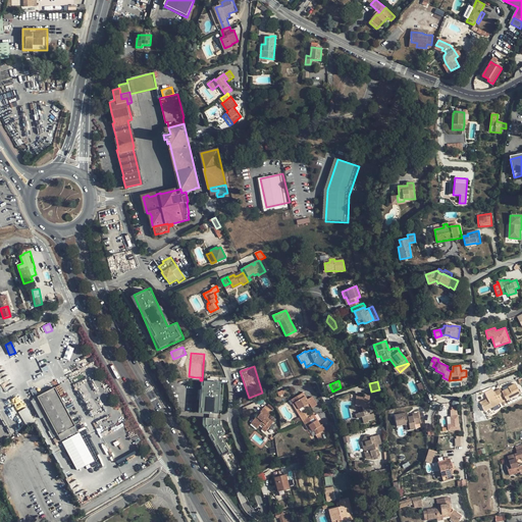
[(507,387),(507,388),(508,389),(502,393),(506,401),(510,399),(520,393),(514,383),(507,387)]
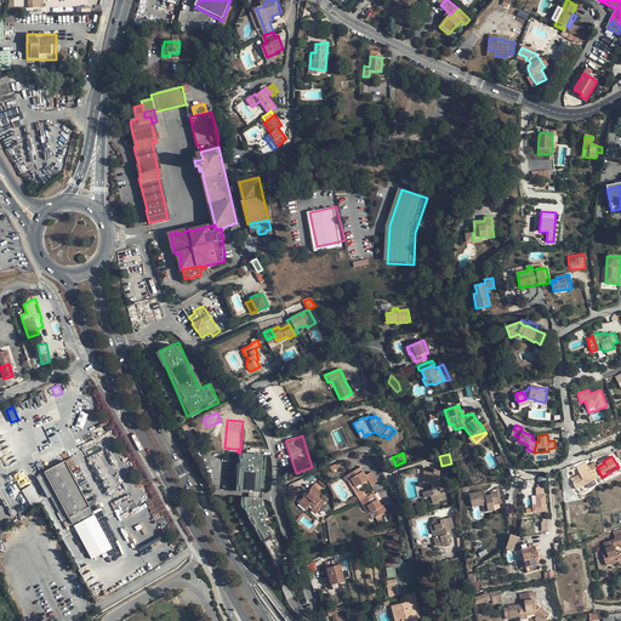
[(73,524),(73,525),(93,513),(66,461),(39,476),(63,522),(69,518),(70,519),(73,524)]
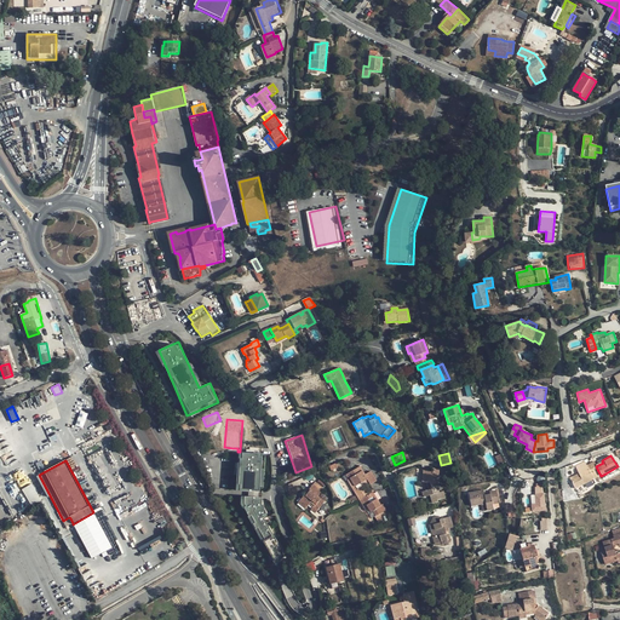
[(601,476),(596,466),(595,465),(593,461),(586,466),(584,463),(574,468),(579,475),(580,477),(570,482),(578,494),(596,483),(593,480),(601,476)]
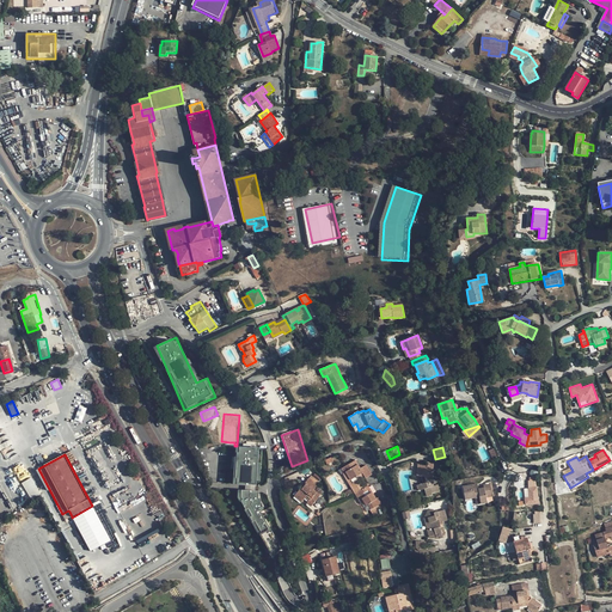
[(611,464),(610,460),(598,467),(593,470),(595,472),(611,464)]
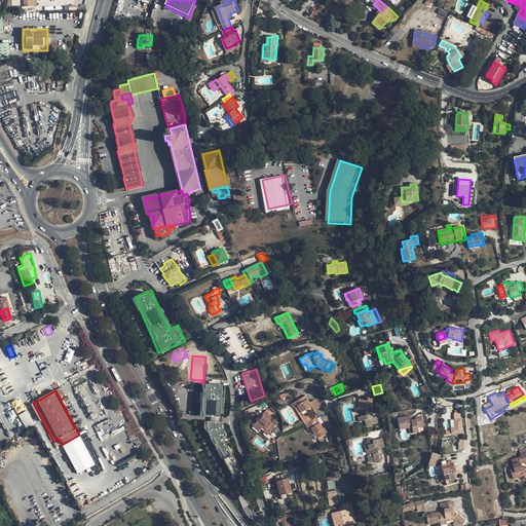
[(302,416),(307,413),(305,410),(310,407),(312,412),(318,409),(312,399),(307,402),(304,397),(293,403),(295,407),(296,406),(302,416)]
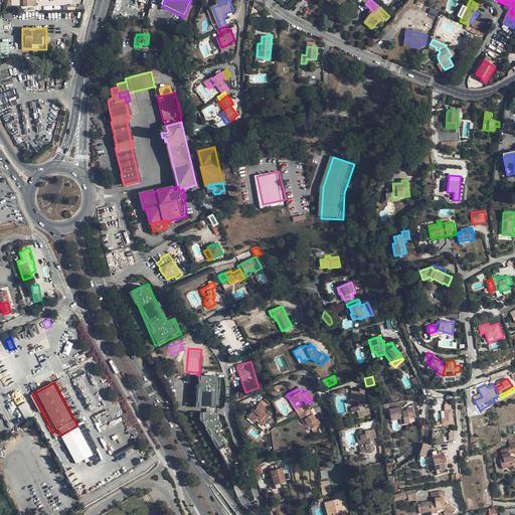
[(352,401),(355,401),(359,402),(360,406),(356,406),(352,408),(353,412),(357,411),(358,417),(363,416),(363,415),(369,414),(368,408),(364,409),(363,402),(364,402),(365,389),(361,389),(360,392),(353,391),(353,396),(352,401)]
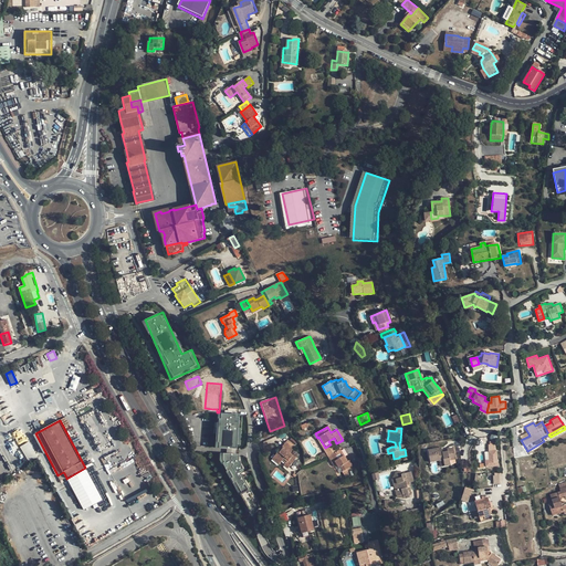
[(483,435),(479,436),(479,440),(484,440),(484,443),(491,442),(490,435),(483,435)]
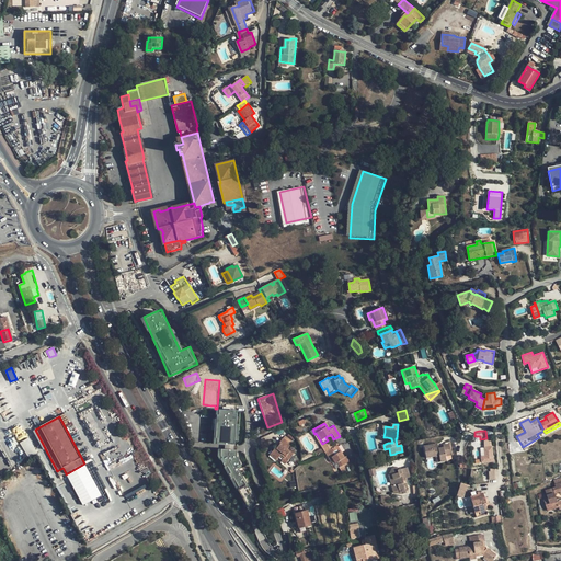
[(332,449),(328,441),(322,444),(316,433),(315,434),(313,434),(330,462),(332,461),(327,451),(332,449)]
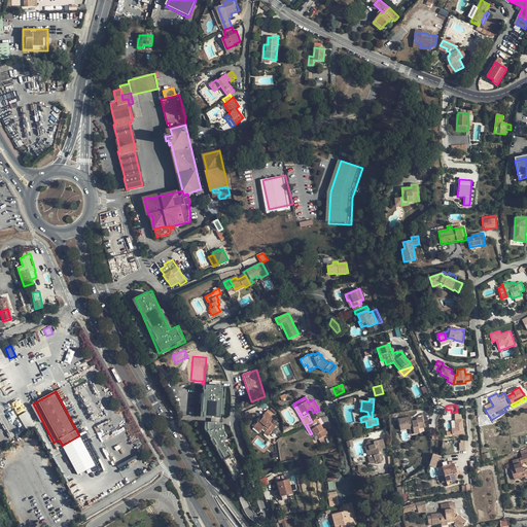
[(28,410),(19,414),(27,429),(36,424),(28,410)]
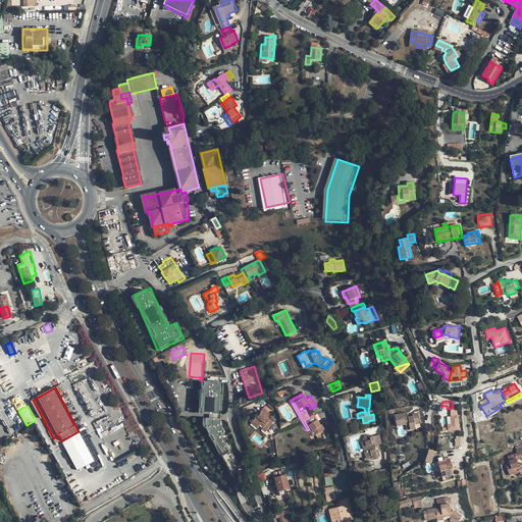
[(252,420),(258,425),(259,424),(262,426),(266,429),(271,422),(266,418),(269,414),(262,408),(259,412),(260,413),(257,416),(256,415),(252,420)]
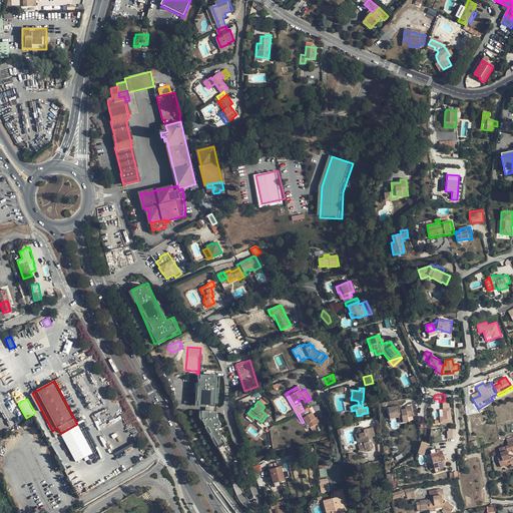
[(440,424),(452,423),(450,402),(442,403),(443,409),(439,409),(440,424)]
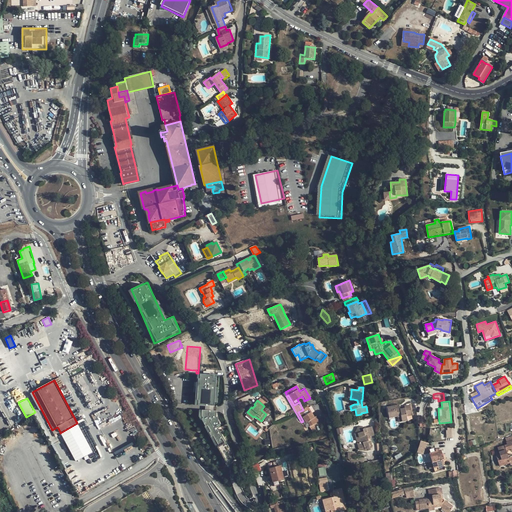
[(396,406),(387,408),(389,418),(398,416),(398,417),(402,416),(403,421),(409,420),(408,416),(412,415),(410,405),(406,406),(406,408),(401,409),(399,409),(399,408),(397,408),(396,406)]
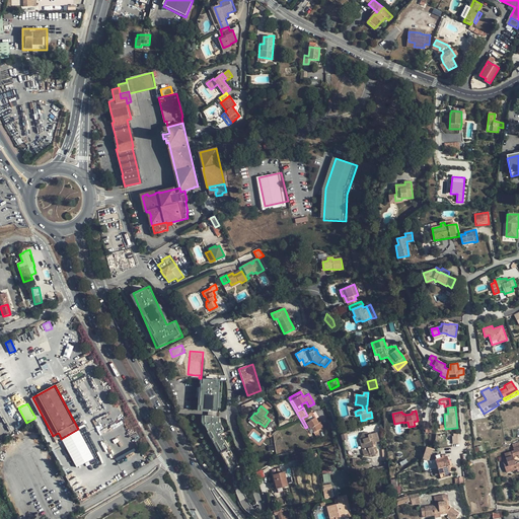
[(225,432),(215,414),(202,420),(219,454),(228,450),(220,434),(225,432)]
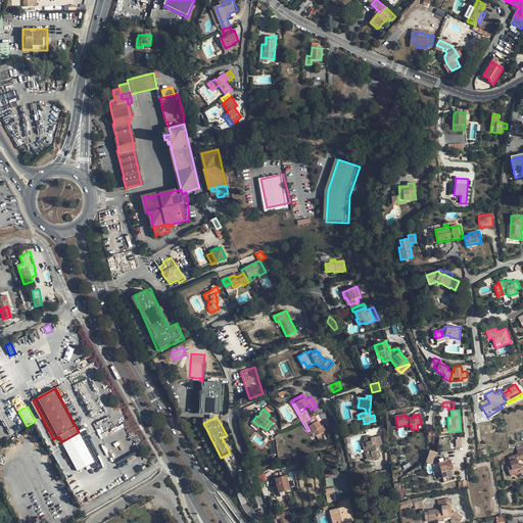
[(310,430),(307,431),(312,438),(315,437),(317,441),(321,439),(319,434),(324,432),(321,427),(320,428),(313,417),(310,419),(304,421),(310,430)]
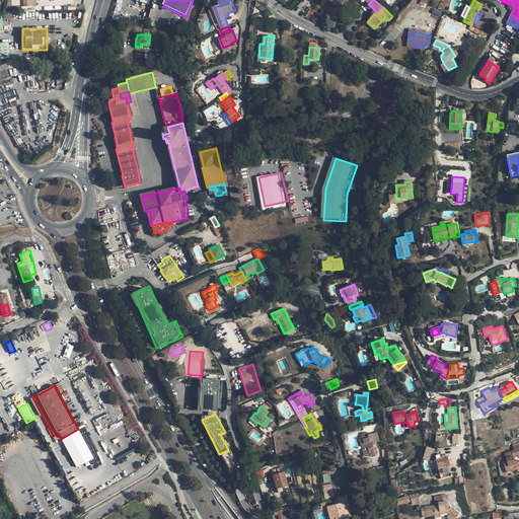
[(92,454),(78,429),(61,439),(75,463),(92,454)]
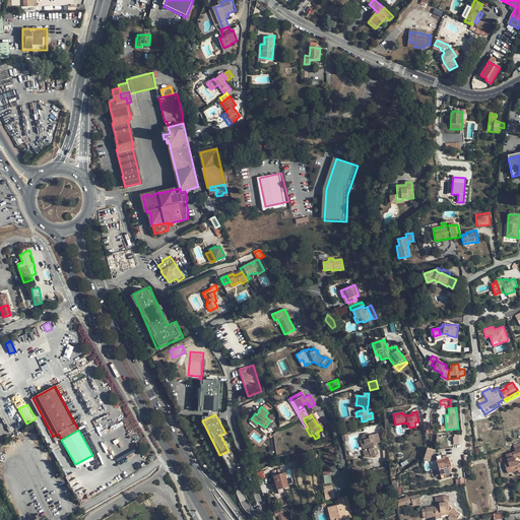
[(373,445),(375,445),(374,443),(379,442),(376,434),(368,436),(367,434),(363,435),(364,440),(363,441),(364,445),(363,445),(365,451),(363,452),(365,456),(369,455),(369,456),(372,455),(372,457),(377,456),(375,452),(377,452),(376,448),(374,449),(373,445)]
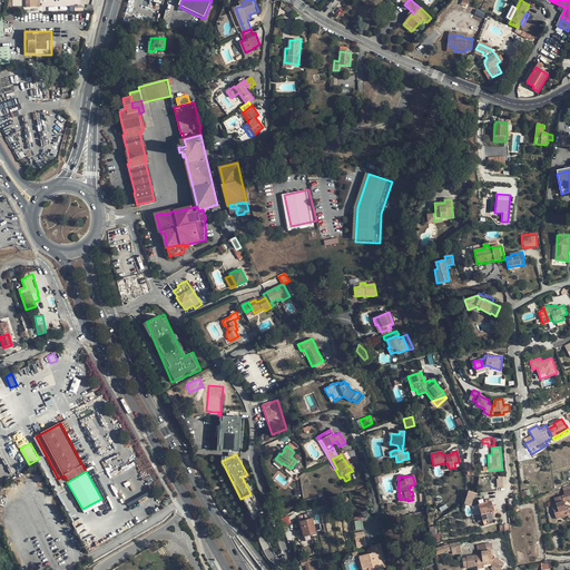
[(568,516),(569,514),(569,504),(566,507),(563,501),(569,500),(569,502),(569,501),(569,490),(563,492),(564,494),(553,498),(557,507),(552,508),(557,519),(568,516)]
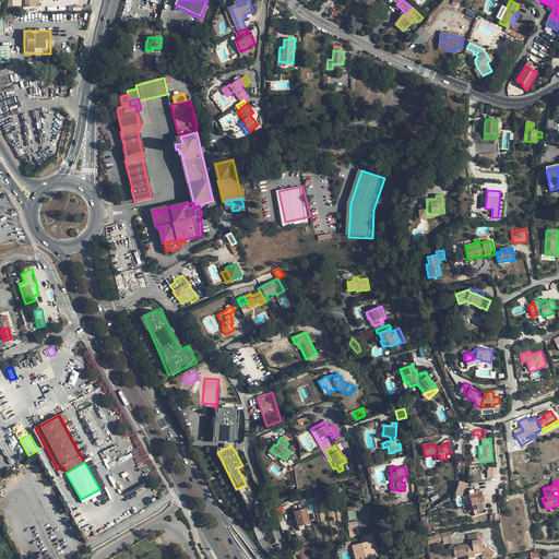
[(486,512),(484,507),(483,502),(485,501),(483,496),(484,496),(482,489),(476,491),(476,492),(472,495),(472,492),(468,494),(472,503),(474,511),(475,515),(486,512)]
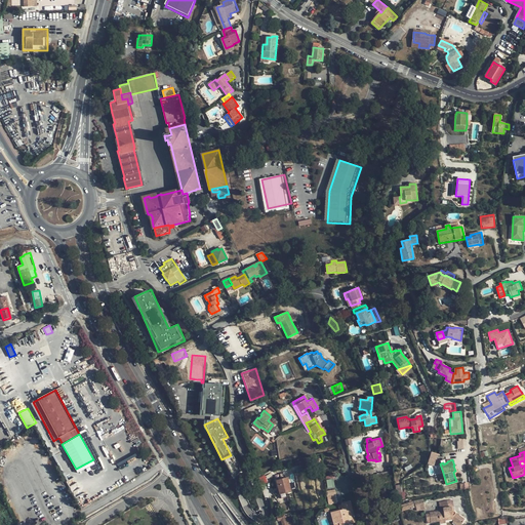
[(388,472),(387,465),(386,465),(374,467),(375,474),(388,472)]
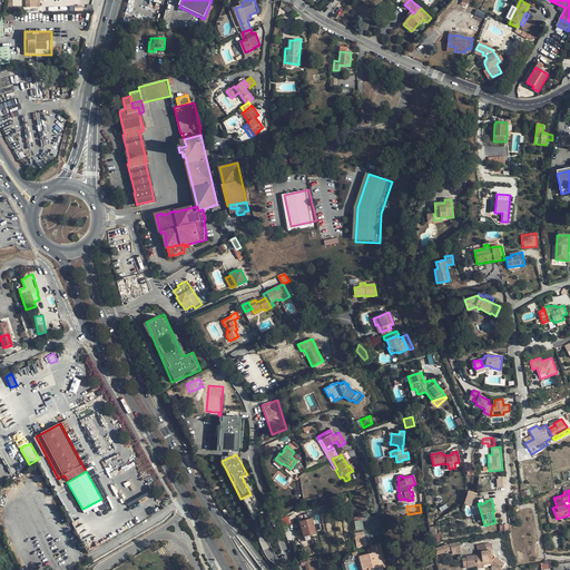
[(311,536),(316,533),(313,518),(311,519),(305,520),(300,521),(305,541),(312,539),(311,536)]
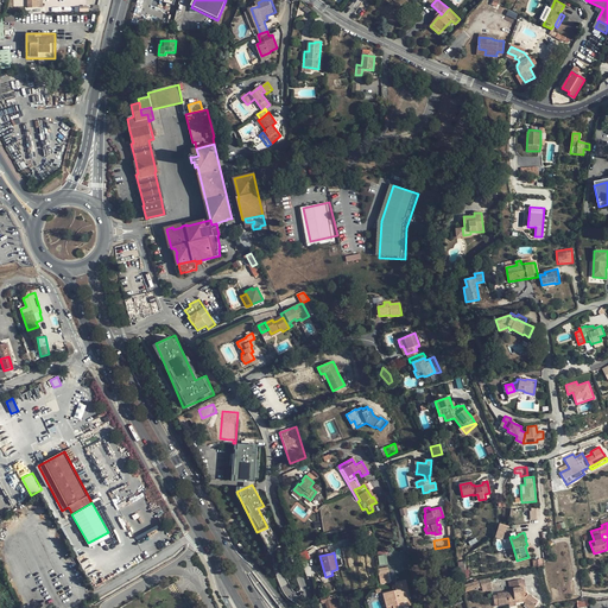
[(466,562),(457,563),(458,569),(458,578),(468,578),(466,562)]
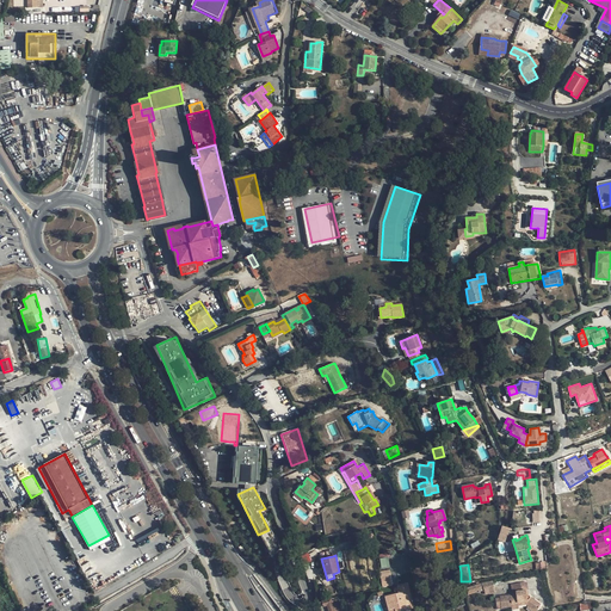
[(390,585),(388,576),(381,579),(382,586),(390,585)]
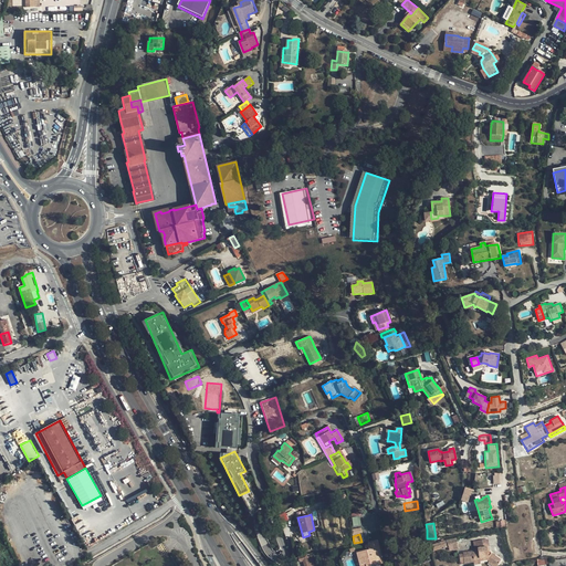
[(447,541),(440,543),(441,547),(443,547),(443,548),(447,547),(447,548),(449,548),(449,551),(458,549),(456,538),(447,541)]
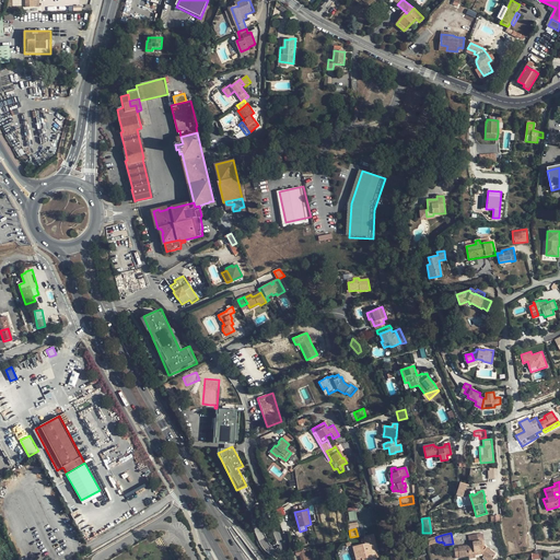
[(469,543),(473,543),(473,541),(483,540),(482,534),(467,536),(469,543)]
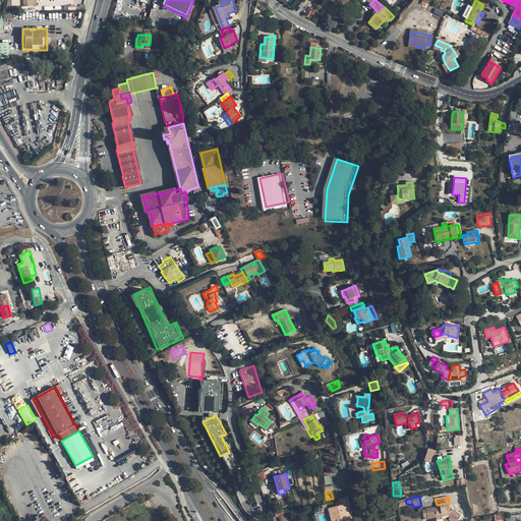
[(339,500),(339,501),(340,506),(337,507),(337,506),(329,508),(331,520),(343,520),(351,519),(348,509),(349,509),(347,498),(339,500)]
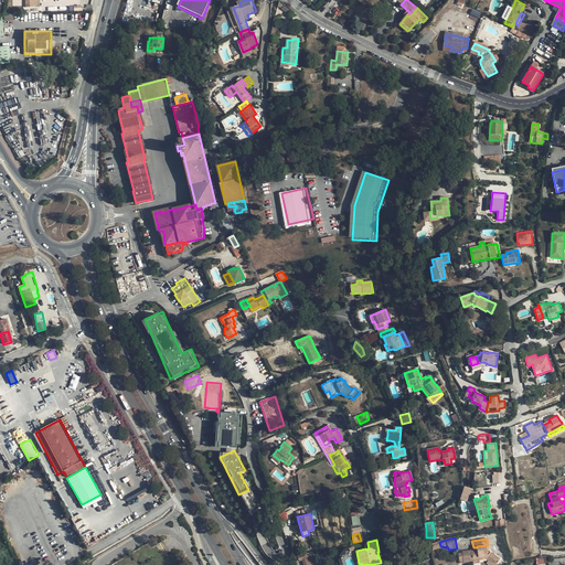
[(479,557),(479,561),(487,560),(488,561),(494,564),(496,564),(499,561),(500,558),(489,551),(488,545),(477,546),(477,547),(477,550),(478,552),(472,553),(471,550),(462,552),(462,553),(458,554),(459,561),(464,560),(464,562),(472,561),(472,558),(479,557)]
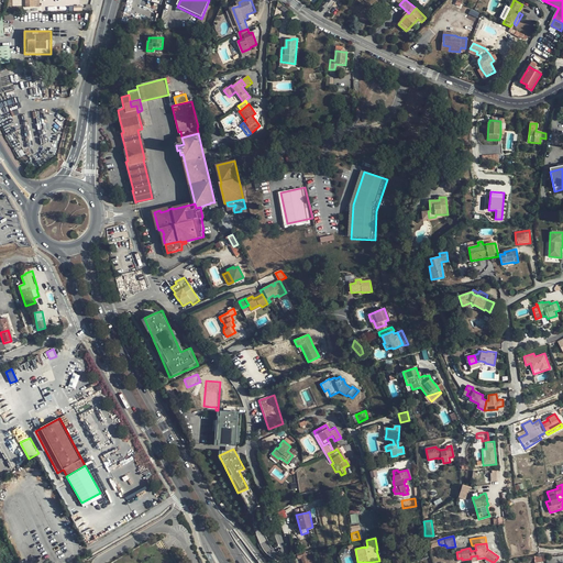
[(307,559),(305,552),(294,555),(295,558),(297,558),(298,560),(301,559),(302,562),(312,562),(311,558),(307,559)]
